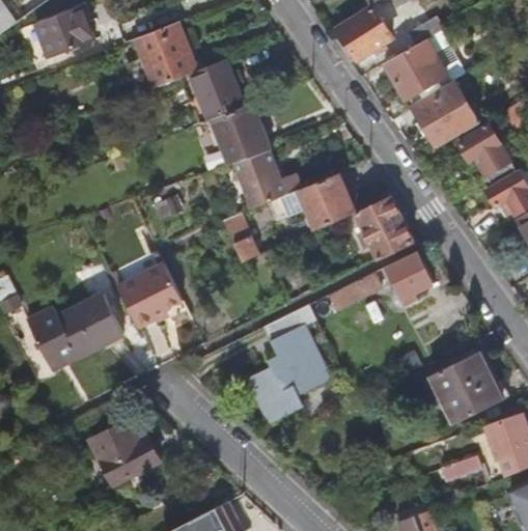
[(0,9),(10,25),(16,22),(0,2),(0,9)]
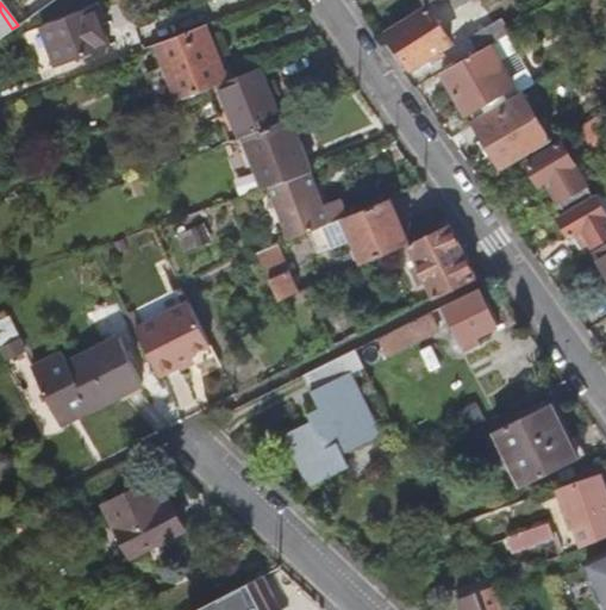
[(108,47),(93,7),(41,27),(56,67),(108,47)]
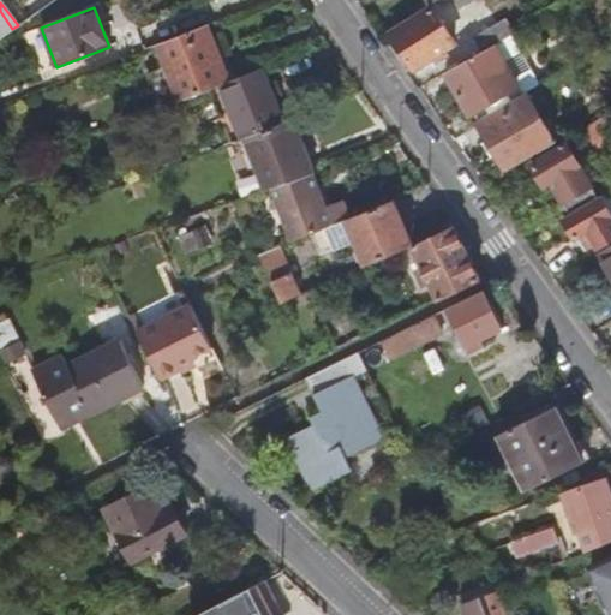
[(455,42),(433,7),(391,34),(413,69),(431,57),(435,61),(448,54),(444,49),(455,42)]
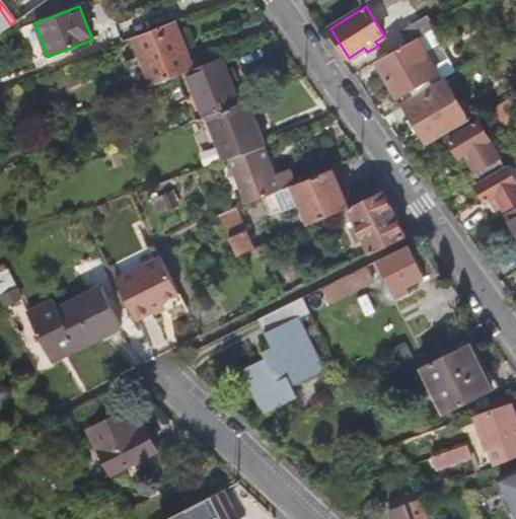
[(0,31),(10,24),(0,9),(0,31)]
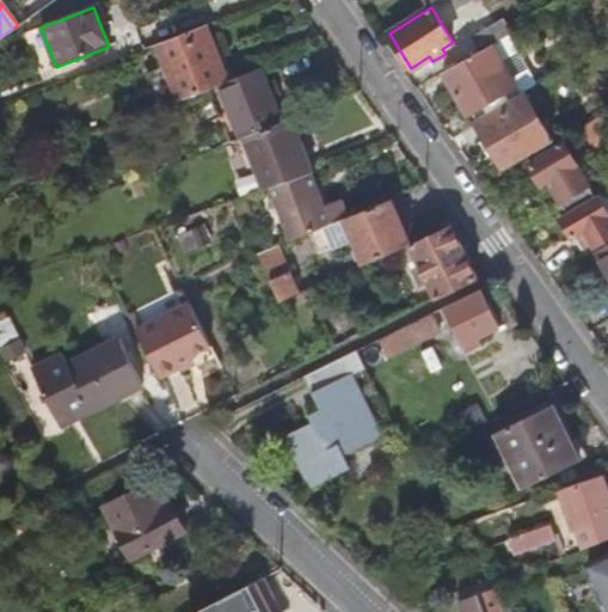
[(511,34),(502,19),(472,37),(479,51),(491,44),(508,36),(511,34)]
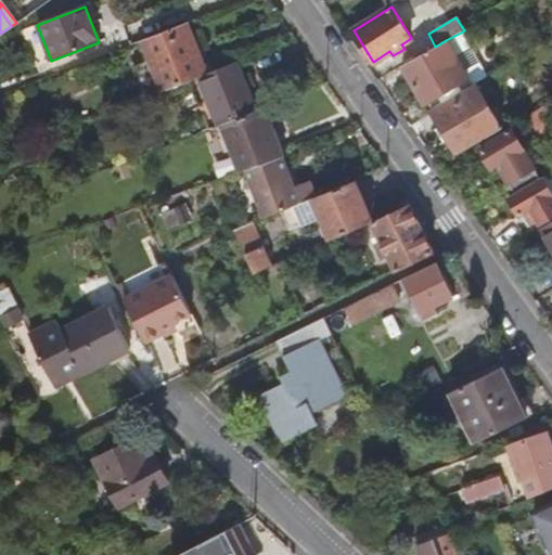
[(161,91),(196,77),(204,74),(184,24),(140,41),(161,91)]
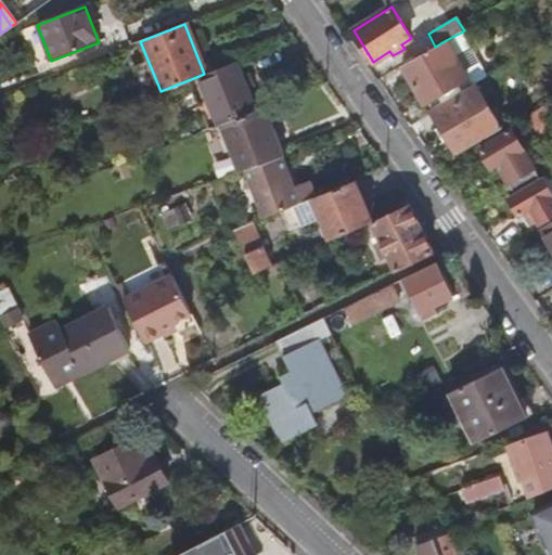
[(435,47),(401,66),(423,105),(427,102),(431,110),(473,85),(486,77),(461,33),(446,40),(435,47)]
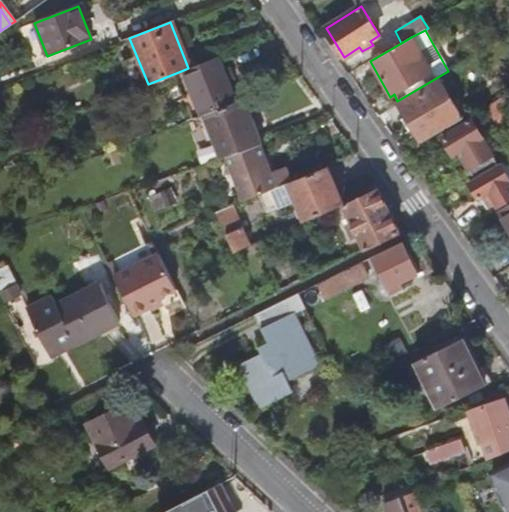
[(202,114),(233,102),(216,57),(188,68),(181,71),(199,115),(202,114)]
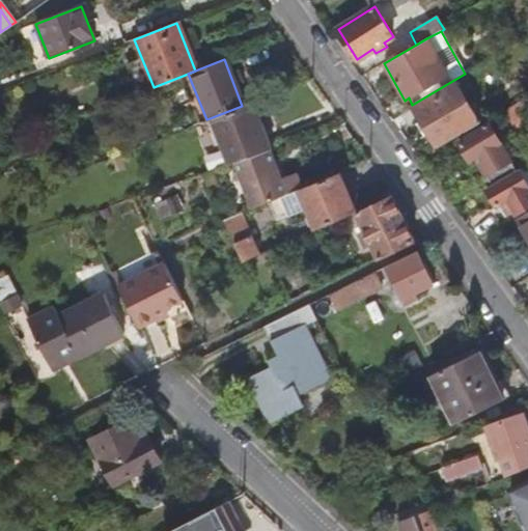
[(412,105),(437,147),(478,122),(452,81),(412,105)]
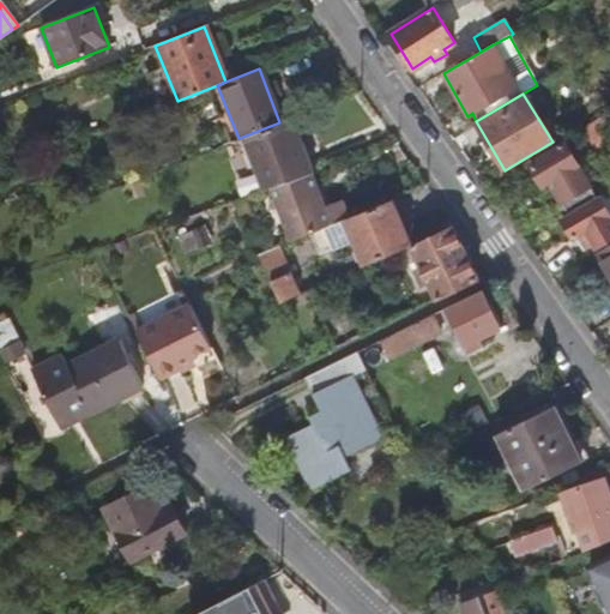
[(609,110),(583,128),(595,149),(609,138),(609,110)]
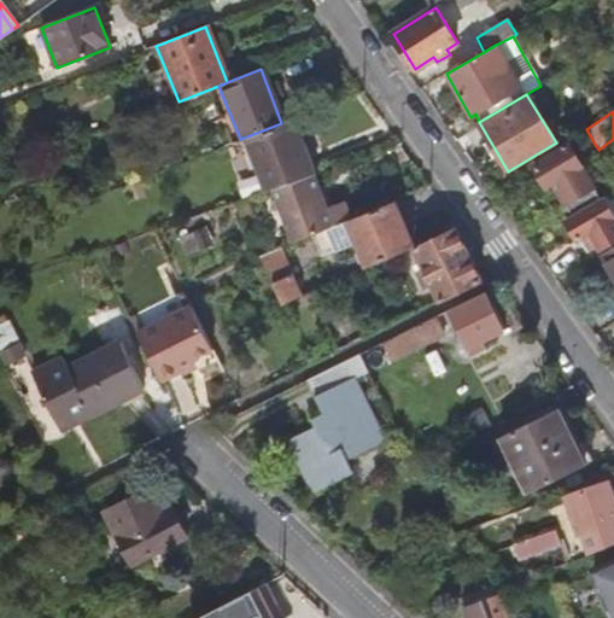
[(274,187),(310,174),(314,173),(291,120),(281,123),(244,138),(249,152),(251,152),(263,191),(274,187)]
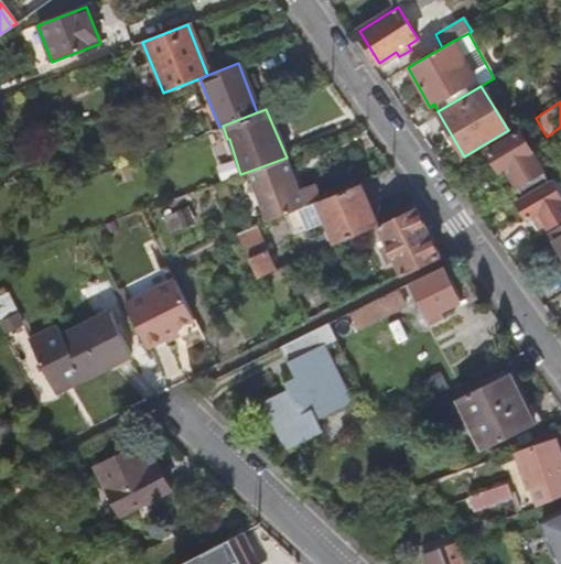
[(548,180),(519,132),(488,151),(499,170),(506,166),(522,195),(548,180)]
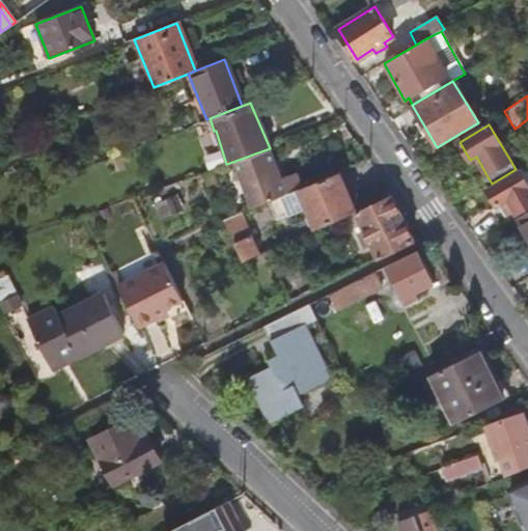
[(267,202),(279,197),(295,191),(287,172),(276,177),(267,149),(235,161),(252,207),(267,202)]
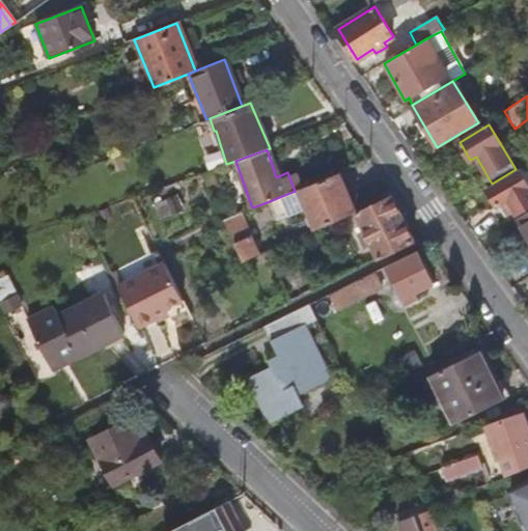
[(527,161),(518,168),(527,186),(527,161)]
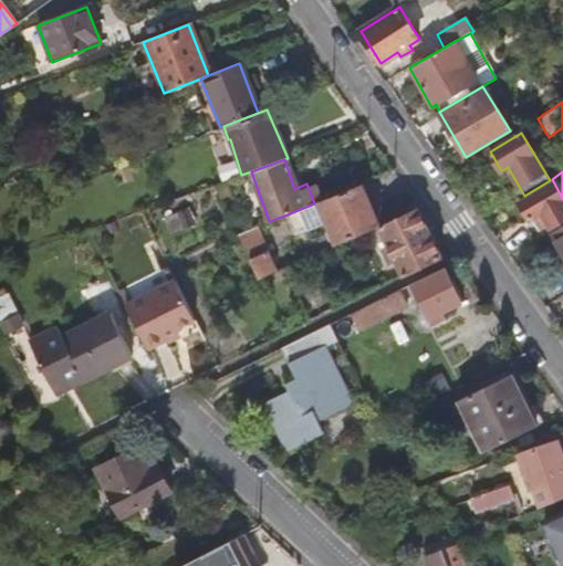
[(562,198),(552,179),(550,180),(524,196),(518,199),(530,218),(533,217),(537,222),(540,227),(546,222),(549,226),(562,217),(562,198)]
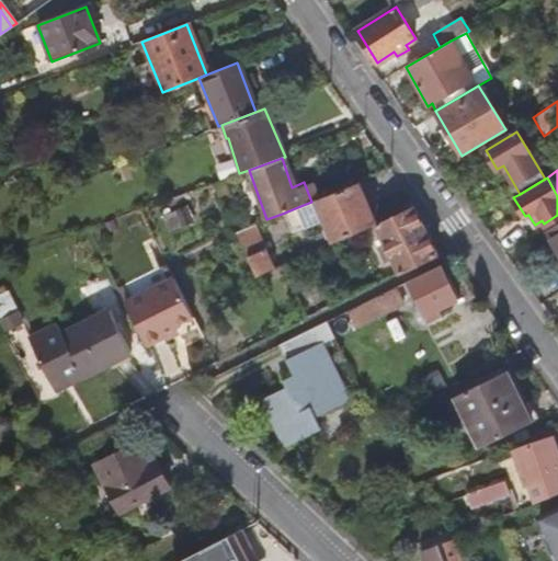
[(334,241),(374,224),(355,183),(311,202),(295,208),(303,226),(322,217),(334,241)]
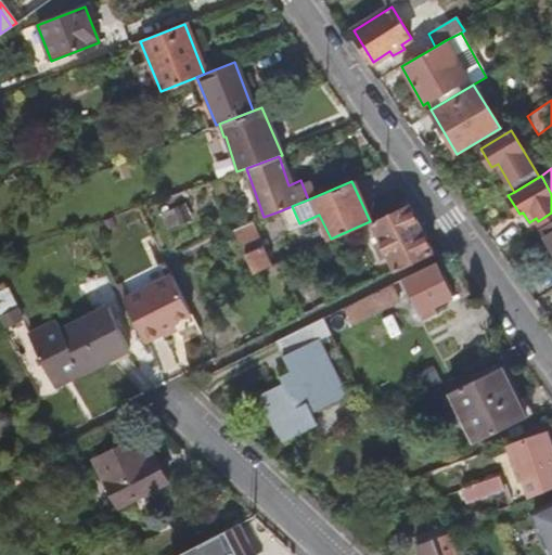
[(395,270),(433,252),(409,205),(372,223),(380,241),(374,244),(381,259),(388,255),(395,270)]
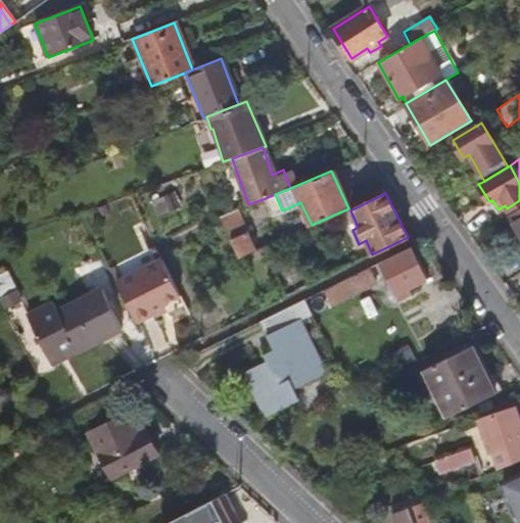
[(271,217),(282,210),(275,194),(263,199),(271,217)]
